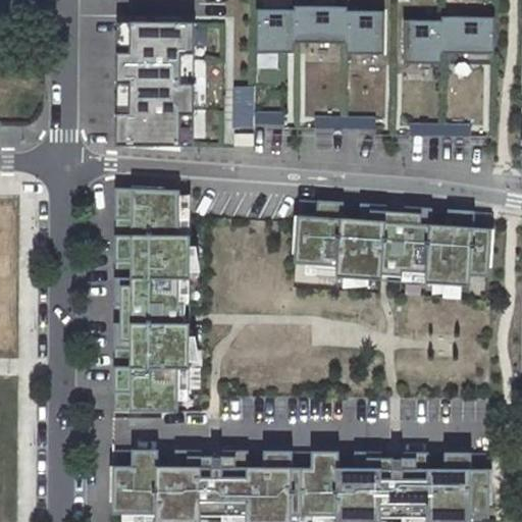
[(293,11),(292,45),(345,45),(346,12),(346,9),(293,7),(293,11)]
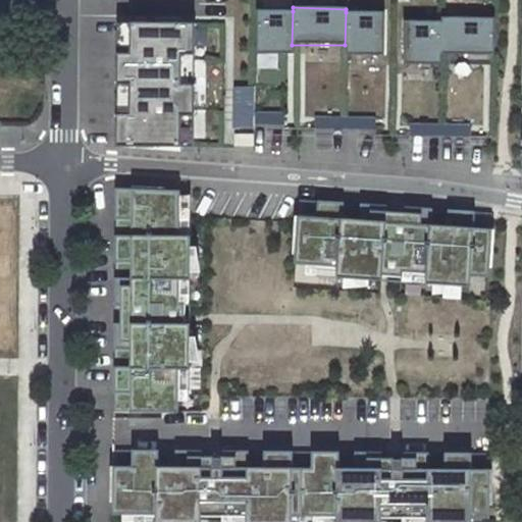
[(255,54),(292,55),(292,45),(293,11),(256,11),(255,54)]
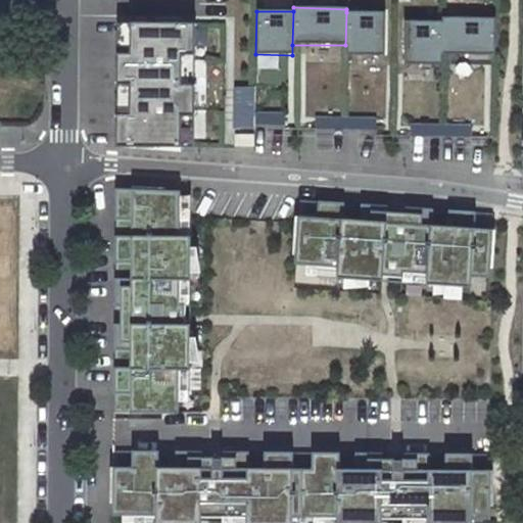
[(345,45),(345,55),(383,56),(383,13),(346,12),(345,45)]
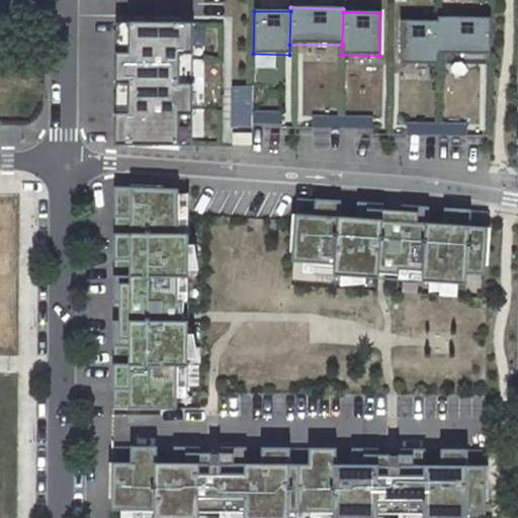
[(437,22),(436,55),(490,56),(490,18),(437,18),(437,22)]
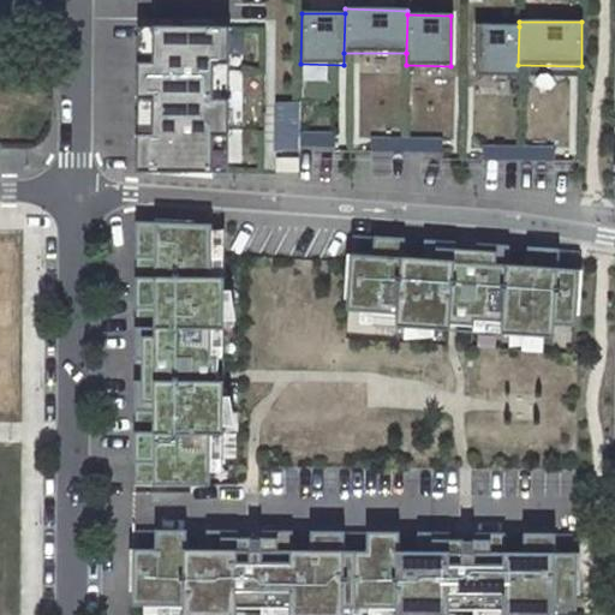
[(475,77),(518,77),(518,65),(519,27),(475,25),(475,77)]
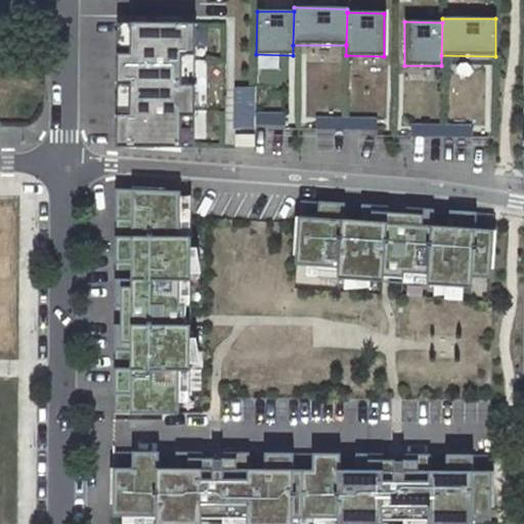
[(118,147),(197,147),(197,24),(118,23),(118,147)]
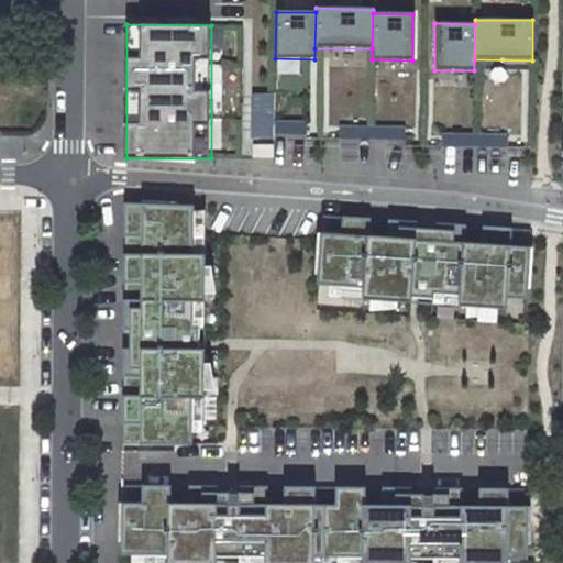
[(273,123),(273,135),(305,135),(305,123),(273,123)]
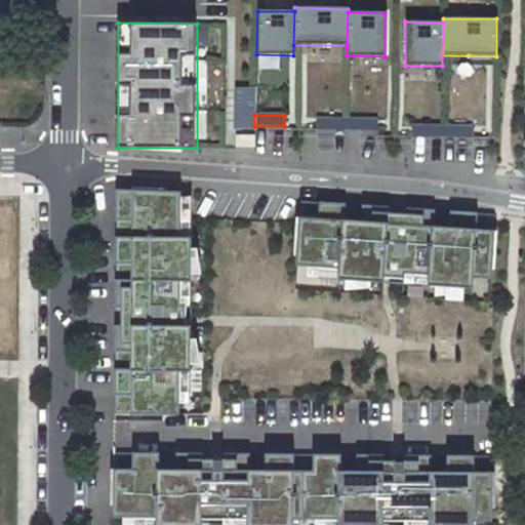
[(320,128),(378,127),(378,115),(320,116),(320,128)]
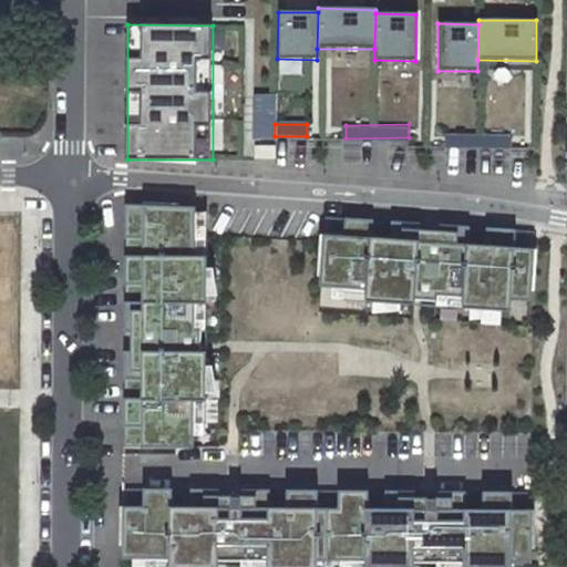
[(444,148),(476,148),(476,136),(444,136),(444,148)]
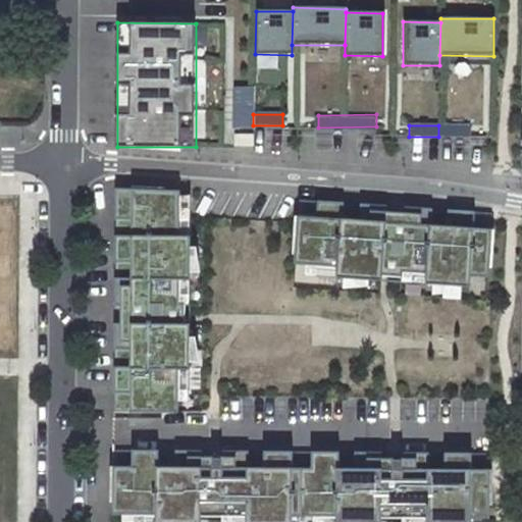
[(469,125),(438,125),(438,137),(469,137),(469,125)]
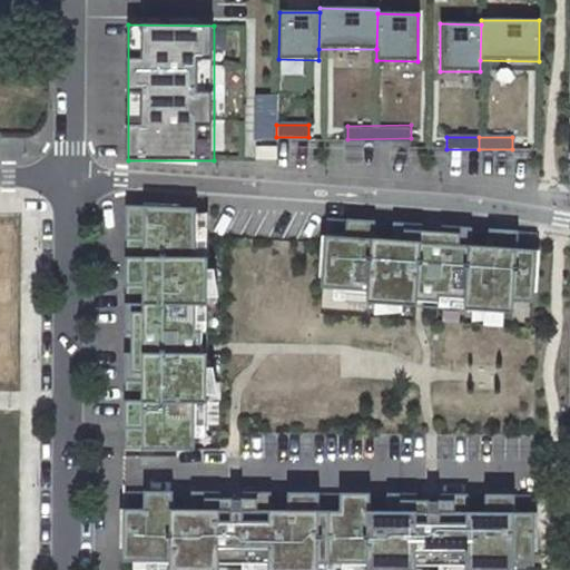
[(275,148),(254,148),(254,159),(275,159),(275,148)]
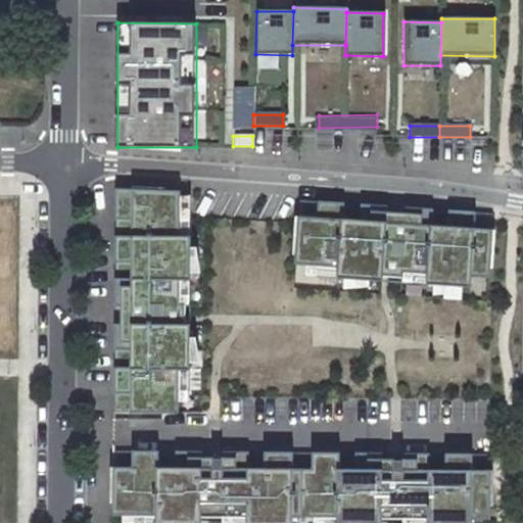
[(189,200),(114,199),(113,306),(122,306),(121,326),(113,326),(112,413),(140,414),(140,407),(161,407),(177,407),(177,394),(188,395),(188,326),(183,326),(183,307),(188,306),(188,238),(177,238),(177,228),(189,228),(189,200)]
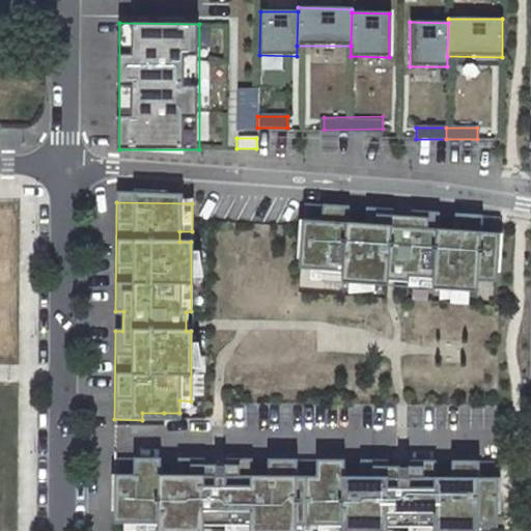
[(390,211),(303,204),(301,232),(308,233),(305,270),(317,271),(316,281),(387,286),(387,281),(406,282),(406,287),(475,292),(476,281),(487,281),(490,245),(497,246),(499,218),(418,213),(409,219),(389,217),(390,211)]
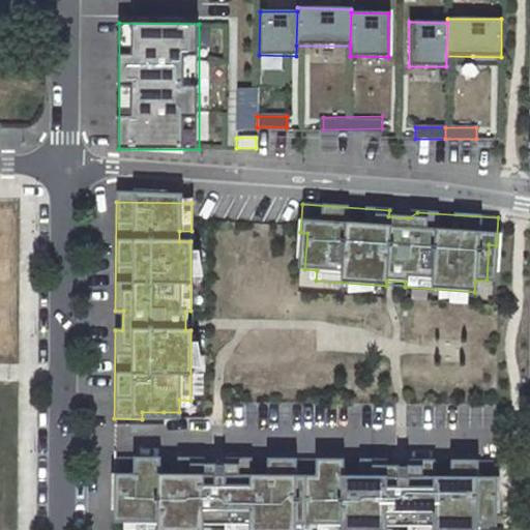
[(190,241),(192,231),(179,231),(179,241),(190,241)]
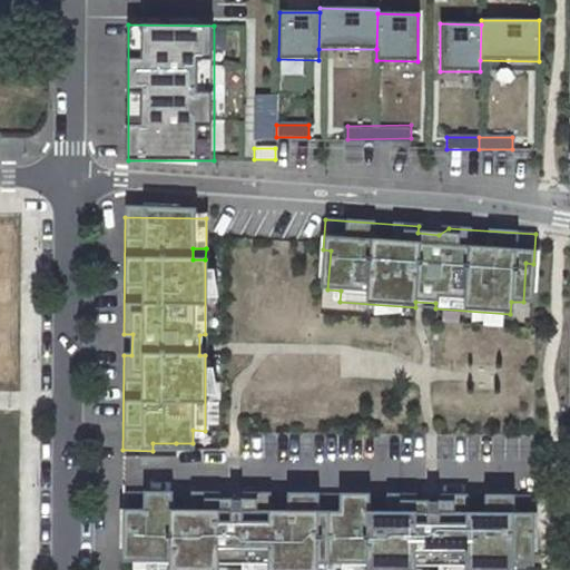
[(532,526),(532,495),(438,495),(438,502),(414,502),(405,494),(249,493),(239,501),(218,501),(218,493),(123,493),(123,522),(130,523),(130,562),(143,562),(141,569),(217,569),(217,563),(241,563),(239,569),(413,569),(414,564),(436,564),(436,569),(511,569),(512,564),(524,564),(524,526),(532,526)]
